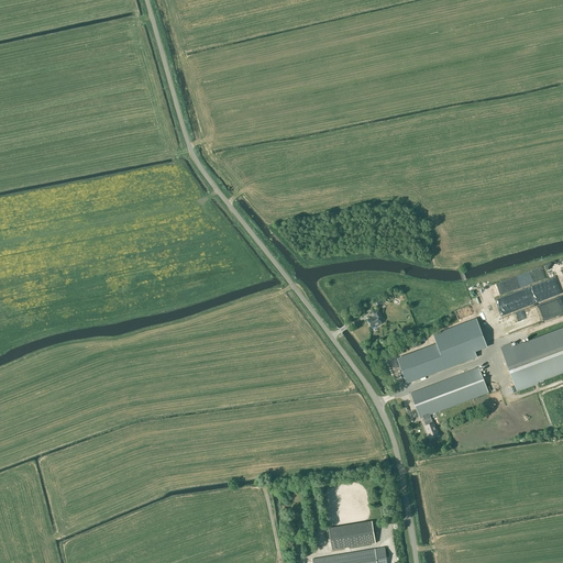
[(376,327),(382,324),(379,320),(383,319),(378,310),(373,312),(374,317),(367,320),(372,329),(376,327)]
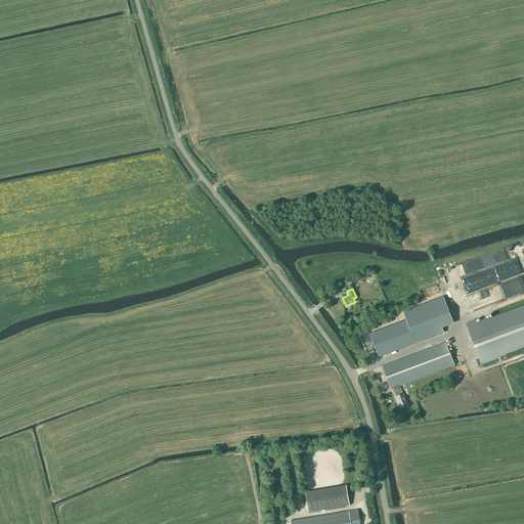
[(370,336),(378,356),(443,332),(441,326),(452,322),(443,298),(404,313),(407,321),(370,336)]
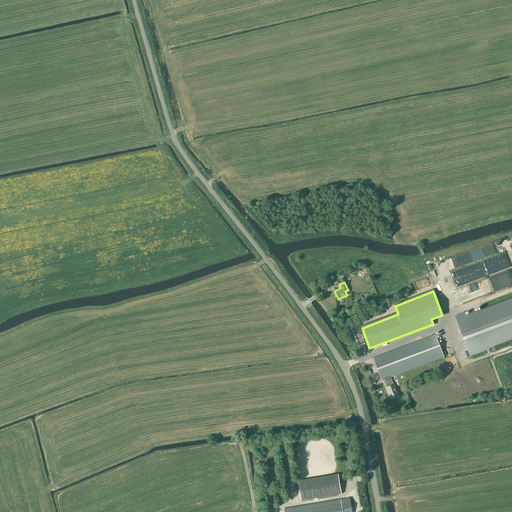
[(511,299),(484,311),(476,313),(475,312),(466,315),(465,313),(455,316),(457,320),(470,356),(473,355),(489,349),(488,347),(511,338),(511,299)]
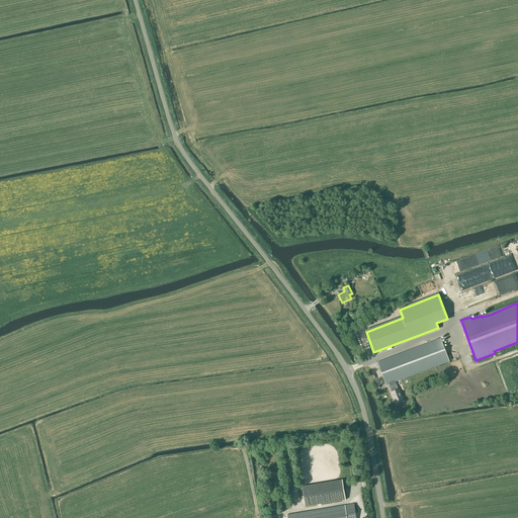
[(389,384),(396,382),(449,361),(440,338),(377,362),(386,385),(389,384)]
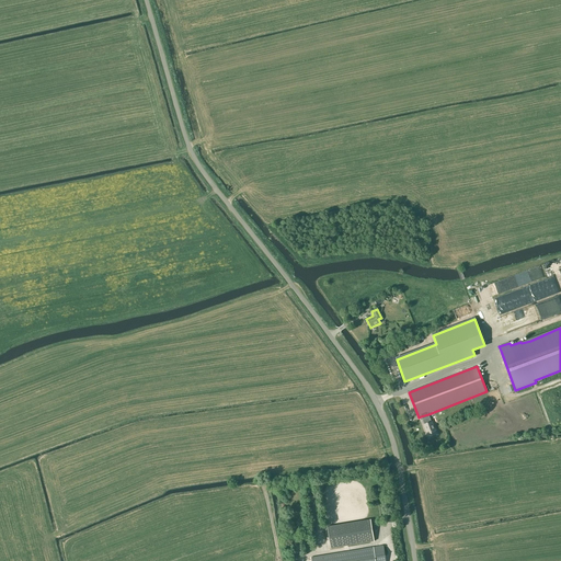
[(428,414),(421,416),(424,425),(428,437),(436,435),(432,422),(428,414)]
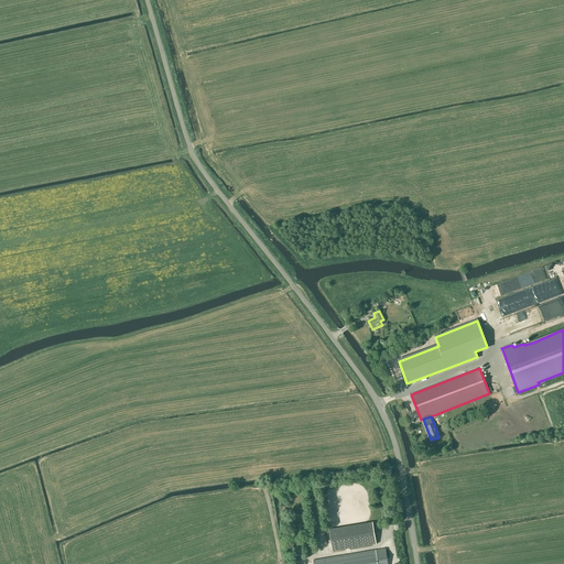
[(377,544),(372,522),(328,530),(333,552),(377,544)]
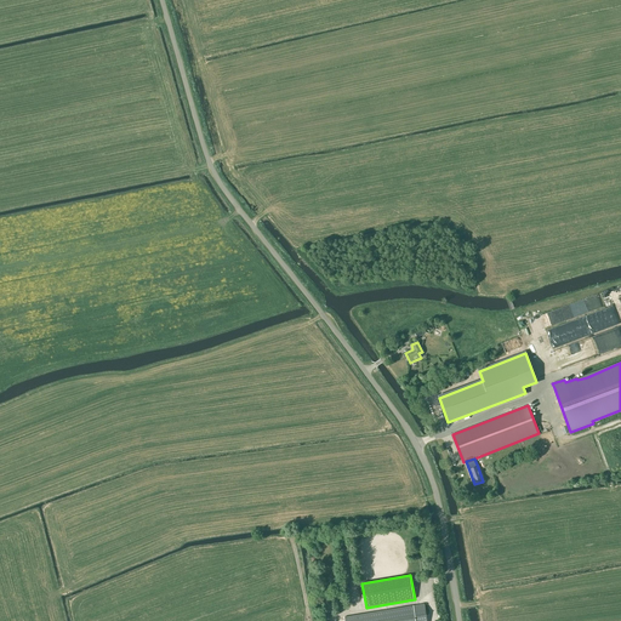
[(427,620),(425,604),(345,616),(345,620),(427,620)]
